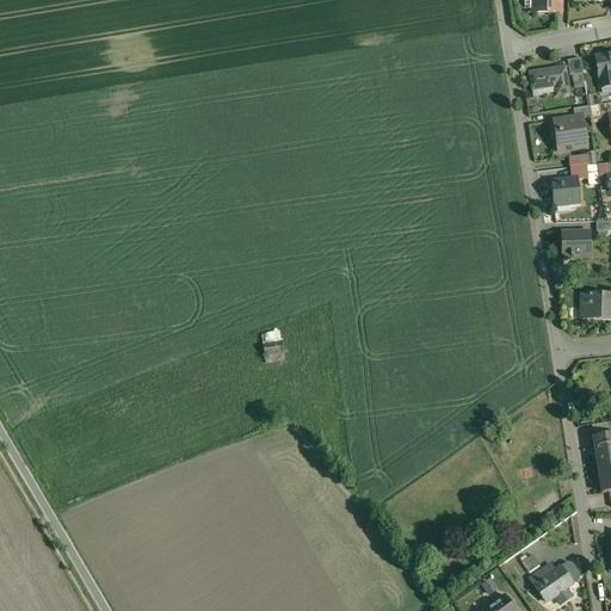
[(536,0),(536,10),(532,10),(532,11),(548,11),(548,14),(557,14),(556,0),(536,0)]
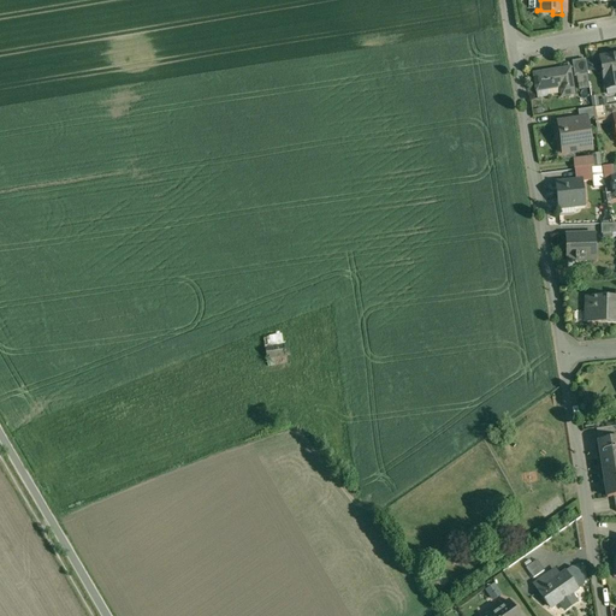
[(615,54),(600,58),(606,87),(615,84),(615,54)]
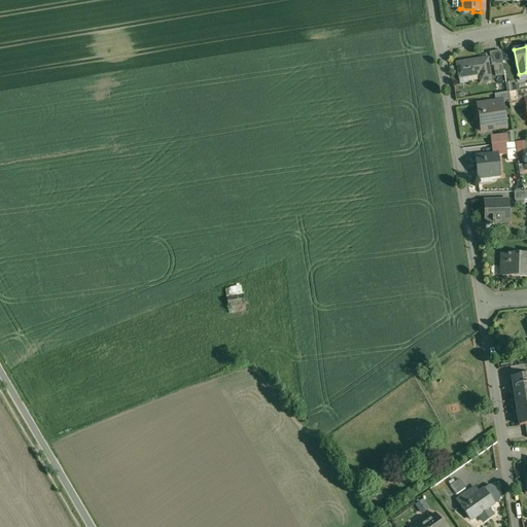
[(501,51),(490,54),(492,67),(503,65),(501,51)]
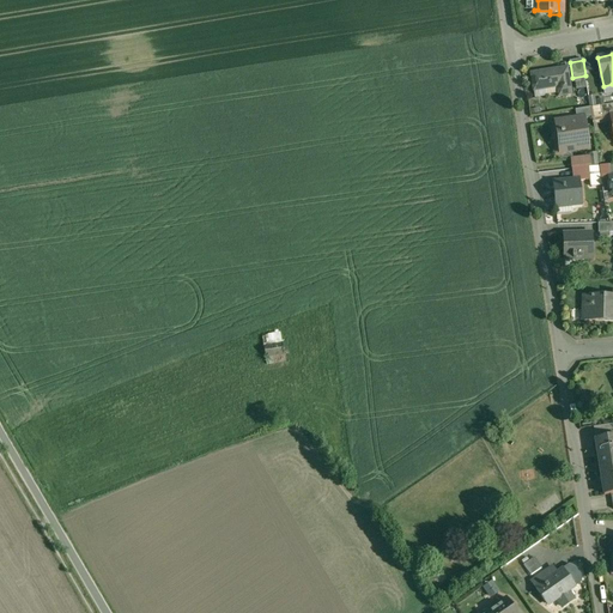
[(568,68),(530,74),(534,92),(557,89),(559,98),(572,96),(568,68)]
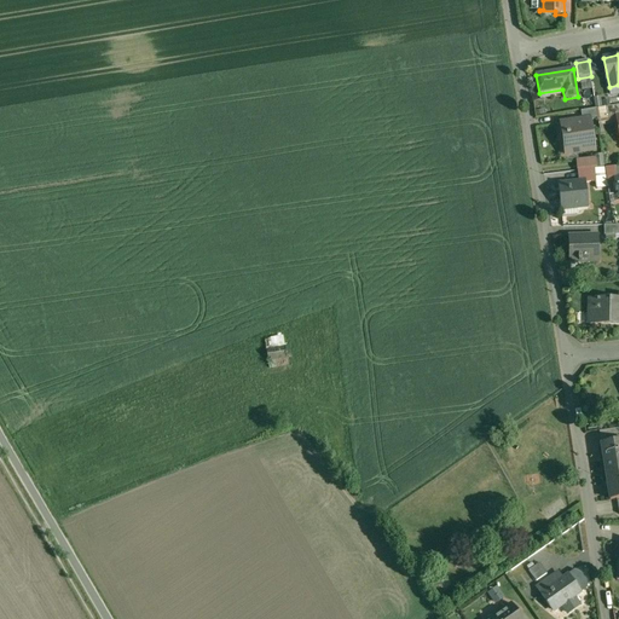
[(618,105),(606,108),(607,120),(617,119),(618,117),(618,105)]
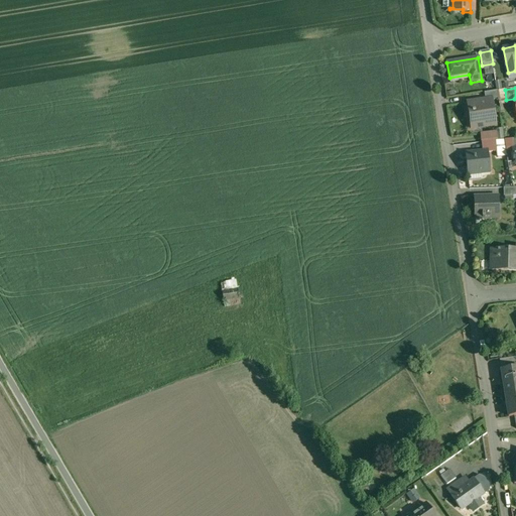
[(497,92),(484,94),(486,102),(491,101),(491,102),(498,100),(497,92)]
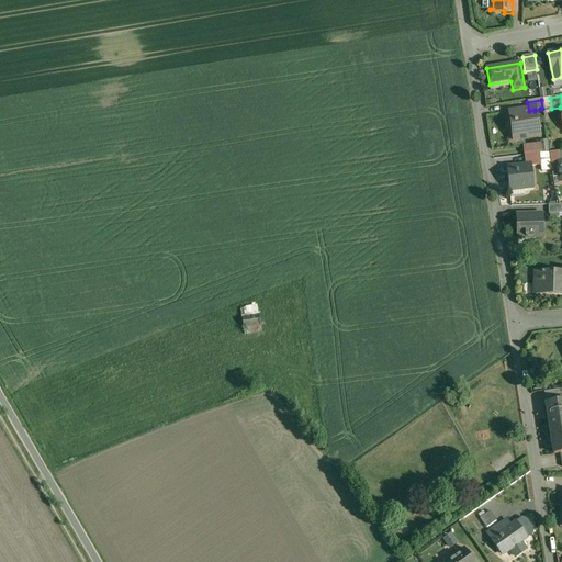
[(529,111),(512,113),(515,139),(538,136),(535,111),(535,110),(529,111)]
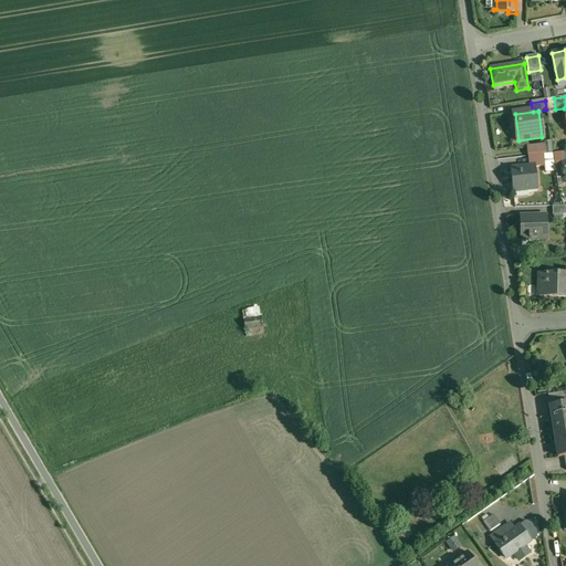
[(553,154),(544,155),(545,167),(545,173),(556,171),(555,166),(553,154)]
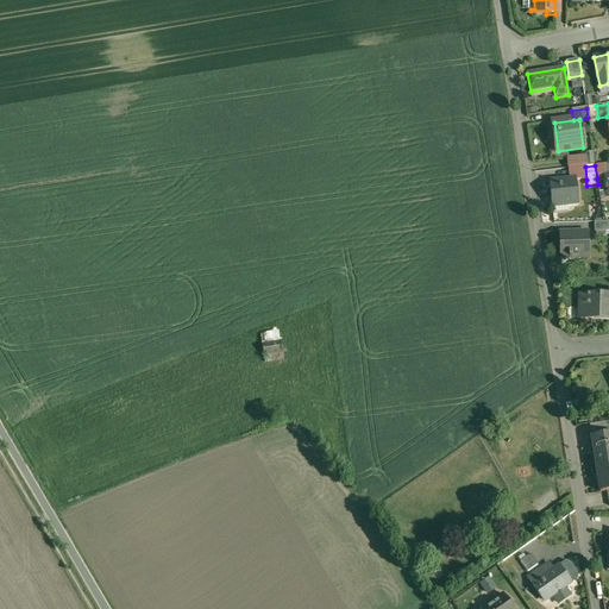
[(585,167),(569,169),(570,180),(576,180),(586,180),(585,167)]
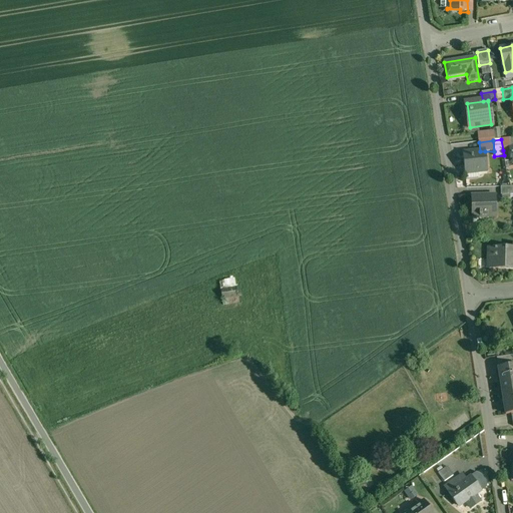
[(480,151),(463,153),(465,173),(487,171),(485,151),(480,151)]
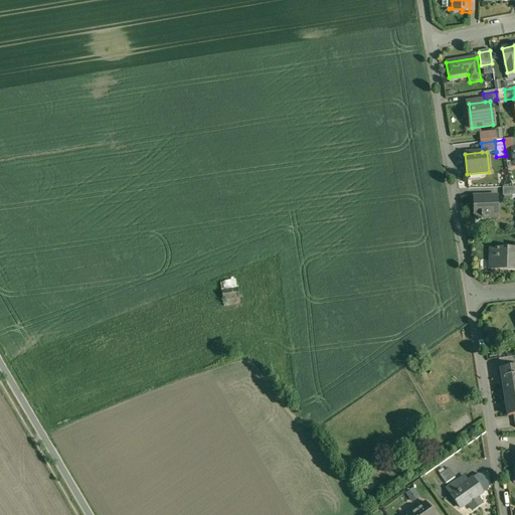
[(514,195),(514,187),(503,188),(503,196),(514,195)]
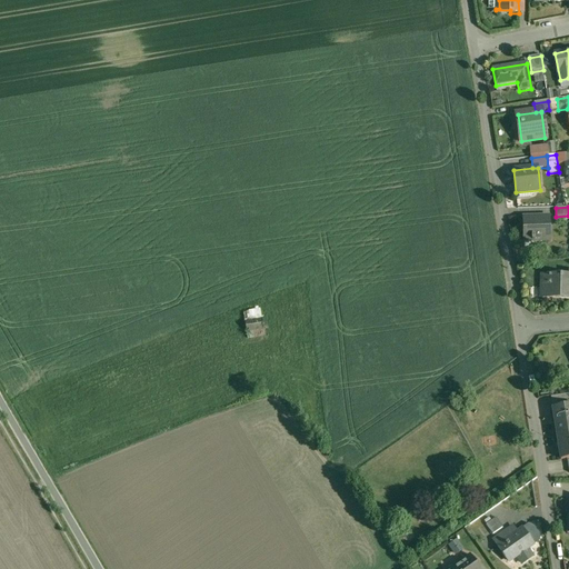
[(550,217),(536,217),(536,218),(523,218),(522,218),(523,241),(525,241),(525,239),(531,239),(532,241),(550,240),(550,217)]
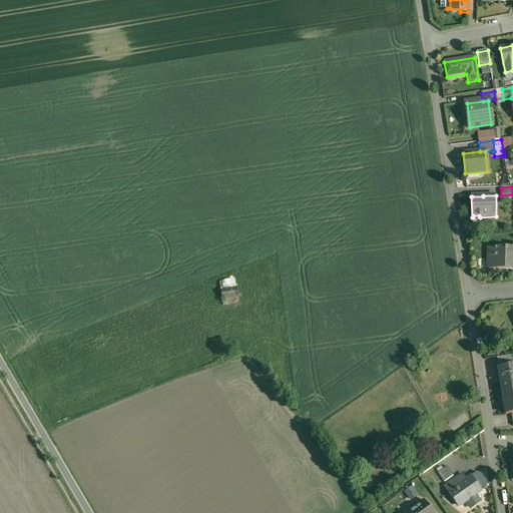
[(512,248),(489,248),(489,260),(496,260),(495,269),(512,269),(512,248)]
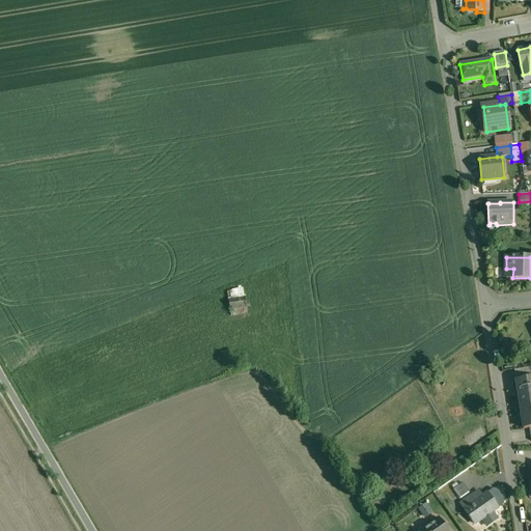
[(232,315),(250,314),(248,287),(231,288),(232,315)]
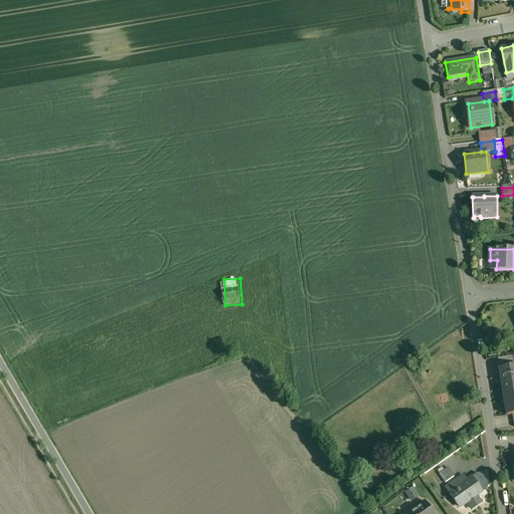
[(513,355),(498,358),(499,366),(513,363),(513,355)]
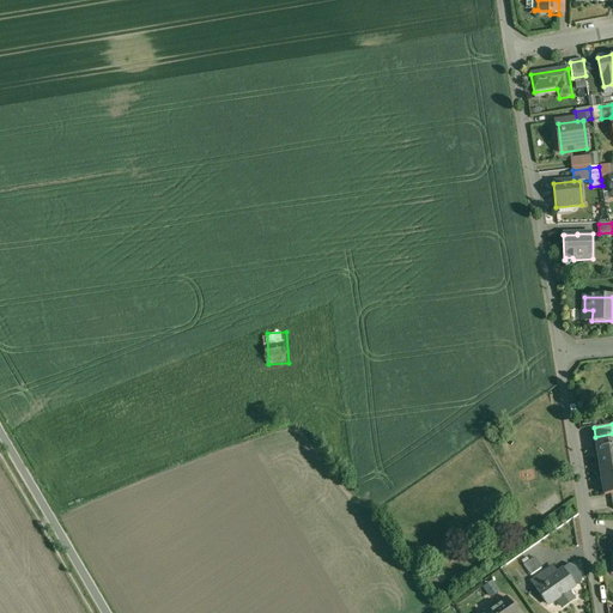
[(612,436),(595,439),(595,441),(600,467),(612,465),(612,436)]
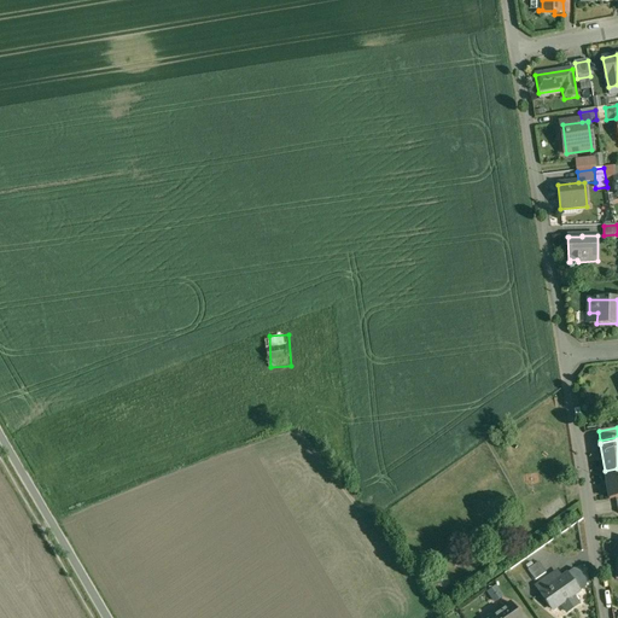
[(617,468),(605,471),(610,499),(608,499),(608,500),(616,499),(617,497),(617,468)]
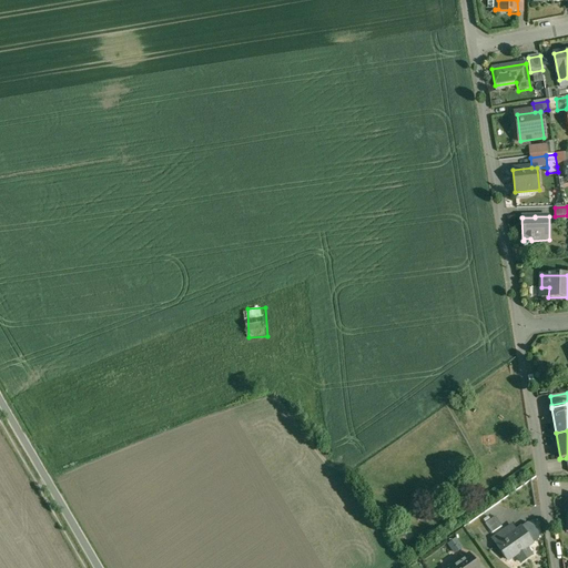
[(486,524),(495,534),(505,526),(497,516),(486,524)]
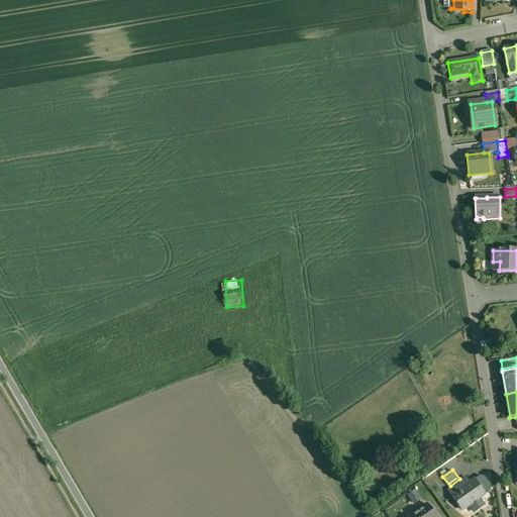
[(455,495),(453,496),(462,510),(485,495),(476,481),(463,489),(455,495)]
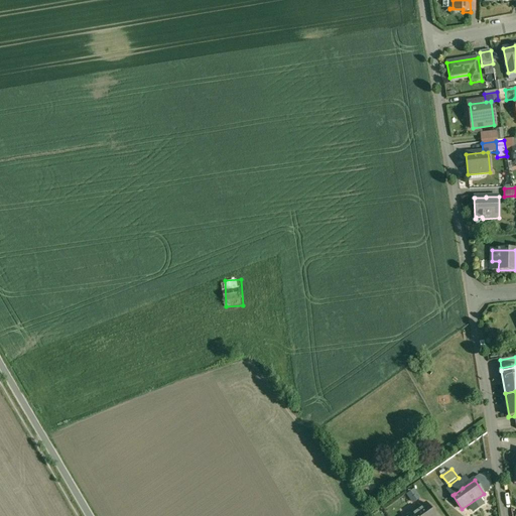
[(459,482),(450,488),(455,494),(463,488),(459,482)]
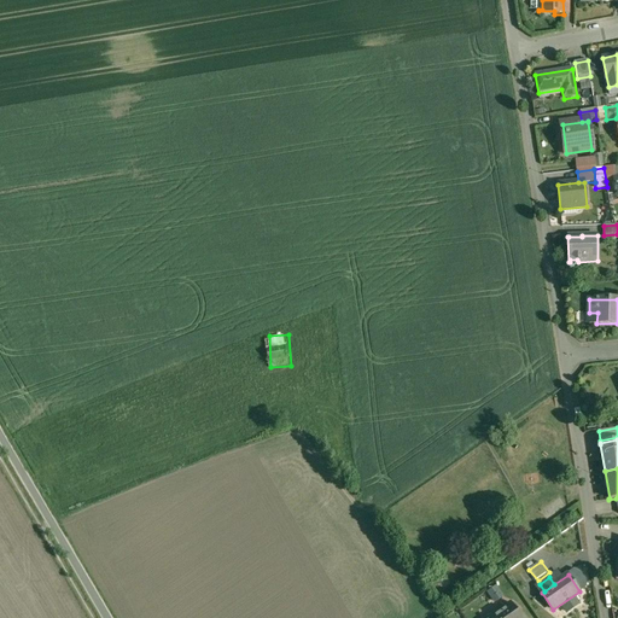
[(500,586),(490,592),(497,604),(507,598),(500,586)]
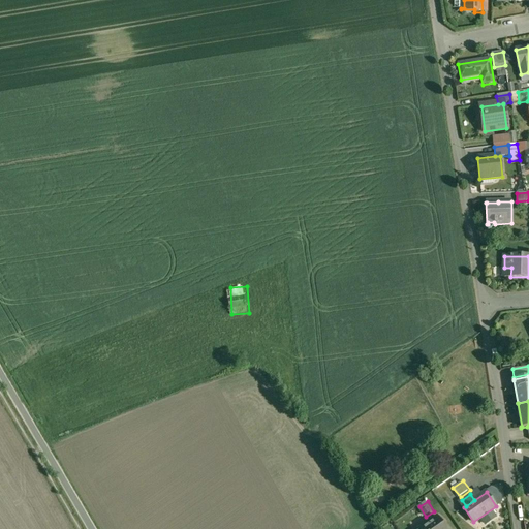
[(446,528),(438,517),(418,528),(446,528)]
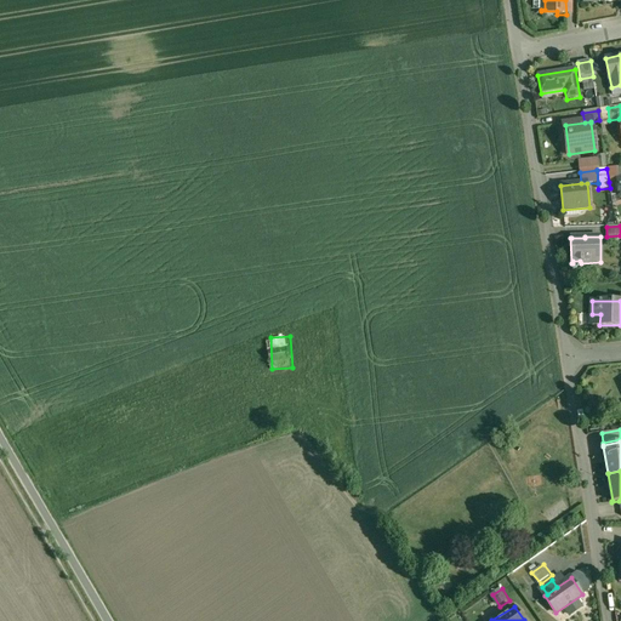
All buildings are outlined.
